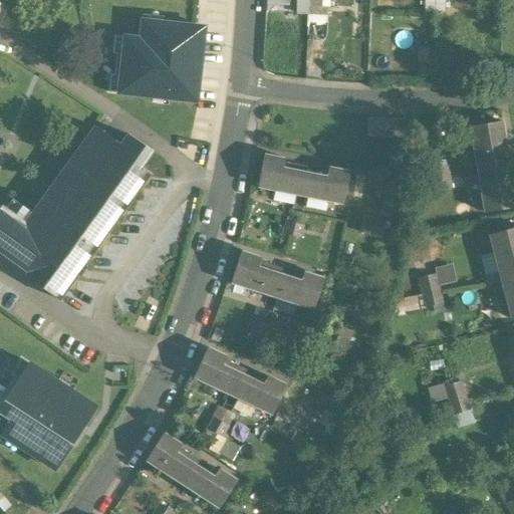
[(446,0),(422,0),(422,15),(446,16),(446,0)]
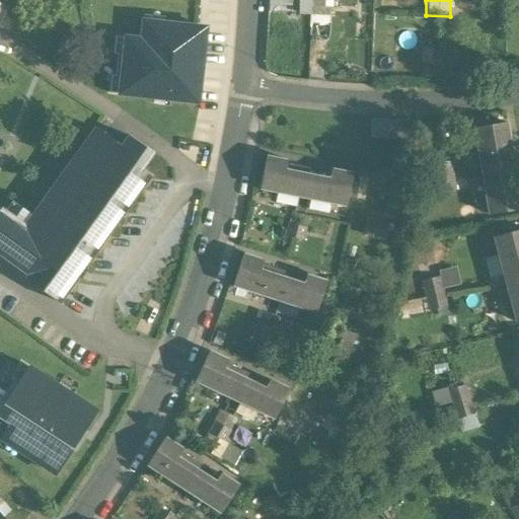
[(115,38),(109,93),(198,102),(205,28),(143,22),(141,41),(115,38)]
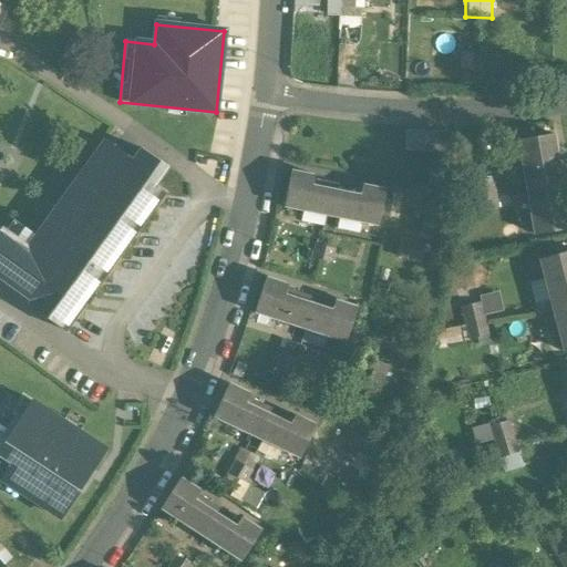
[(445,133),(404,132),(404,152),(445,153),(445,133)]
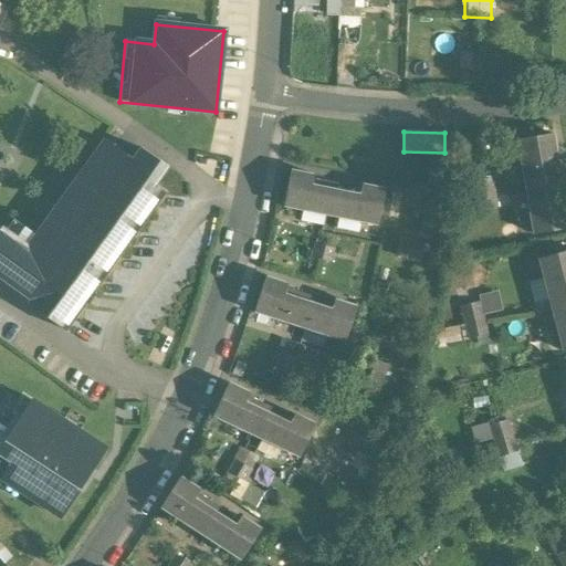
[(552,136),(516,142),(524,188),(549,185),(545,159),(556,157),(552,136)]
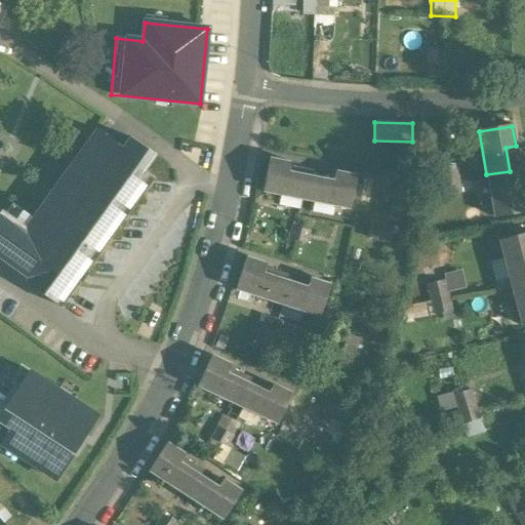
[(1,211),(0,212),(0,259),(28,279),(26,282),(61,308),(79,282),(80,284),(87,274),(86,273),(153,180),(143,173),(155,156),(130,138),(122,150),(95,130),(25,229),(1,211)]
